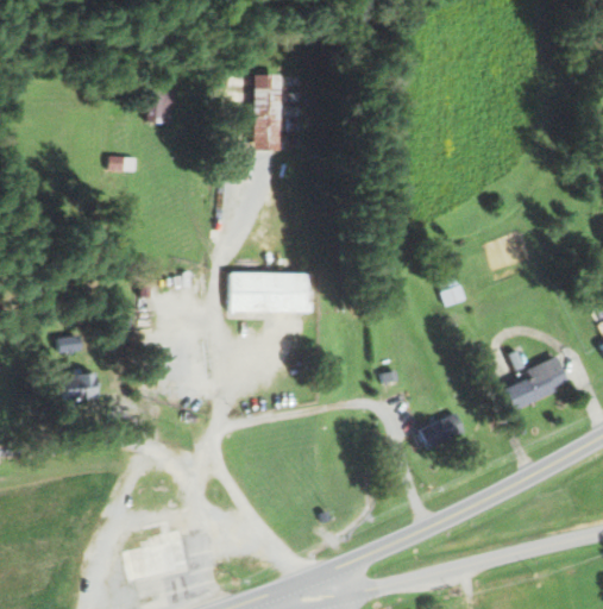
[(281,149),(283,74),(255,74),(253,148),(281,149)]
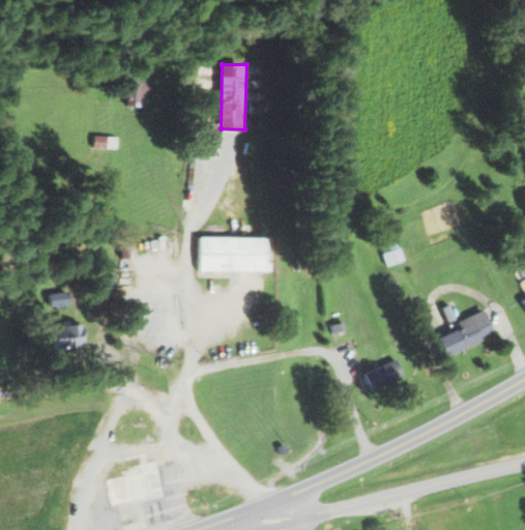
[(152,77),(134,76),(132,106),(150,107),(152,77)]
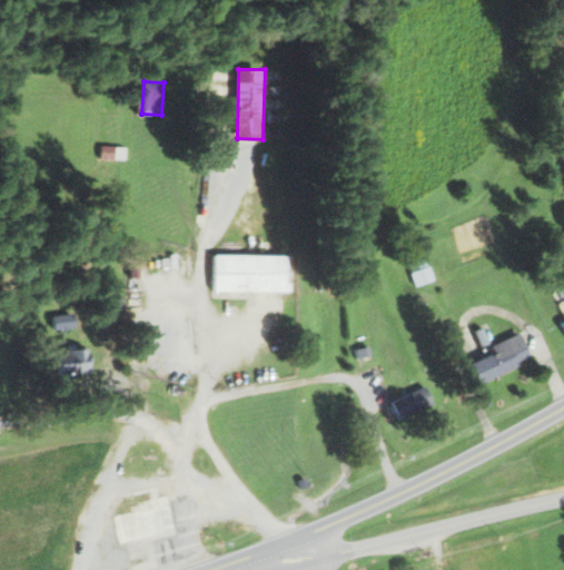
[(128,146),(100,146),(100,158),(127,159),(128,146)]
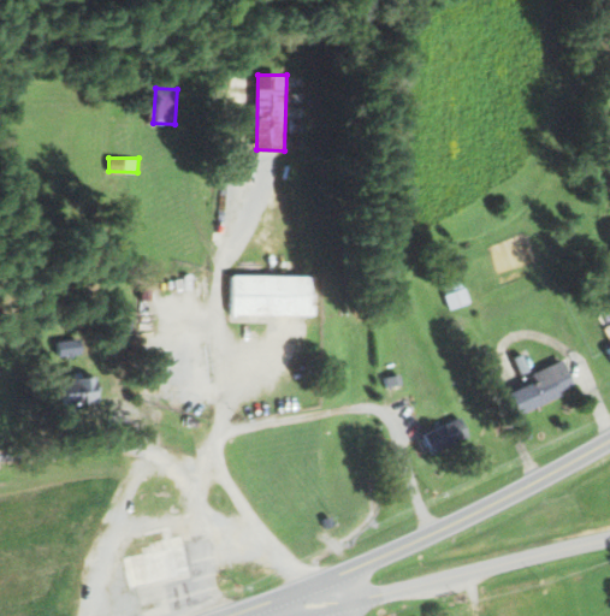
[(227,314),(311,315),(311,276),(227,274),(227,314)]
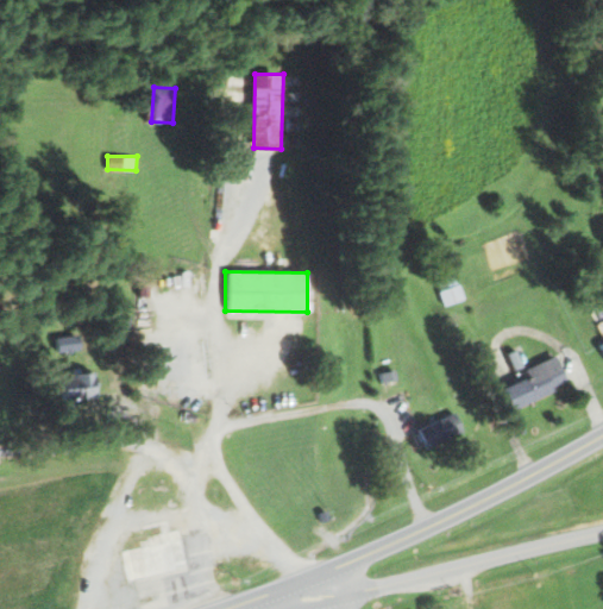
[(437,281),(447,307),(466,300),(456,274),(437,281)]
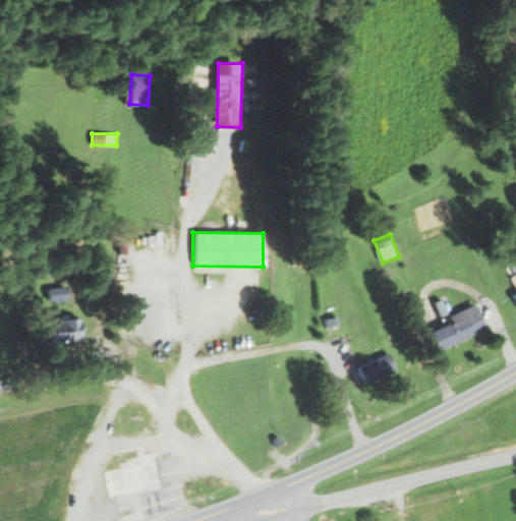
[(49,303),(68,298),(65,285),(46,289),(49,303)]
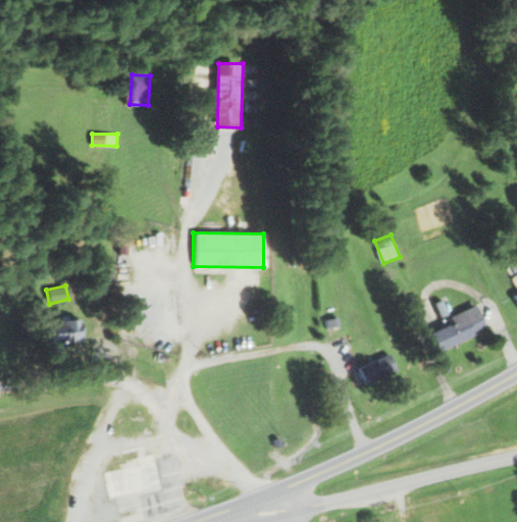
[(449,315),(452,322),(427,332),(434,351),(486,329),(476,305),(449,315)]
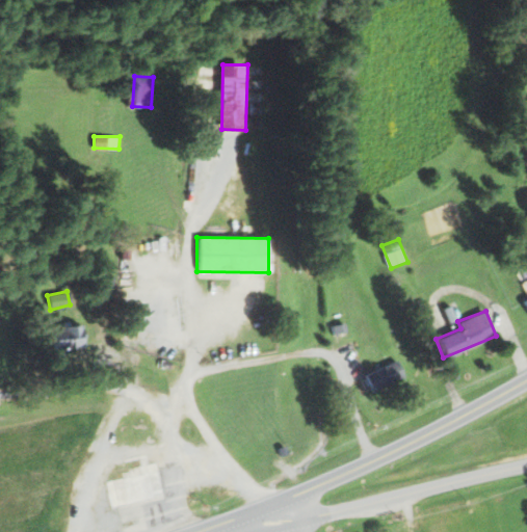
[(87,326),(51,327),(51,350),(88,349),(87,326)]
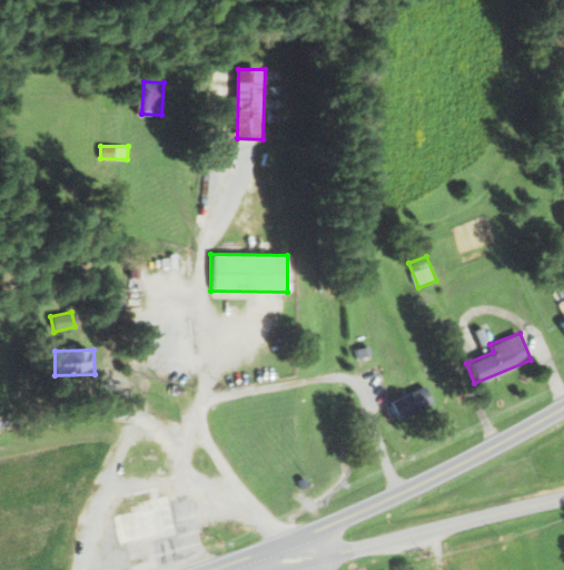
[(389,403),(397,421),(436,403),(427,385),(389,403)]
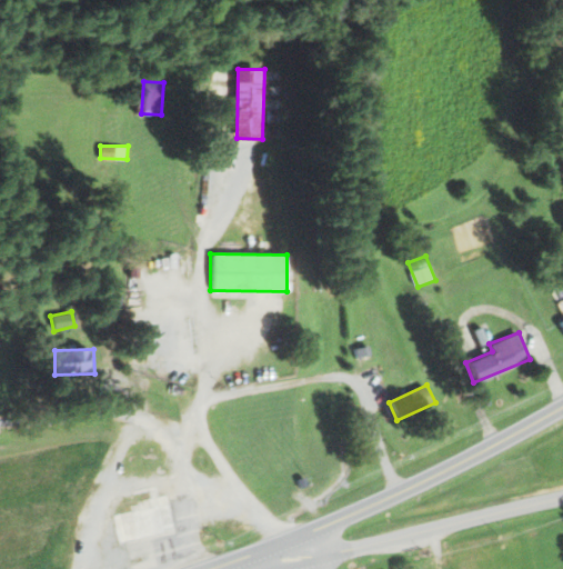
All buildings are outlined.
